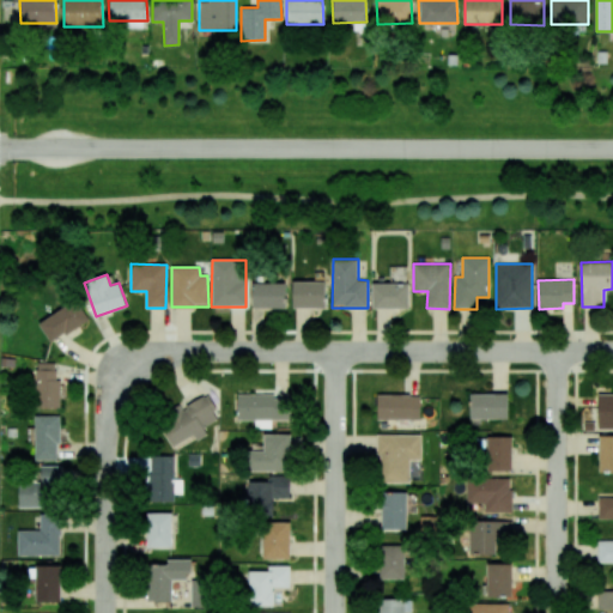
[(293,308),(326,308),(326,281),(293,281),(293,308)]
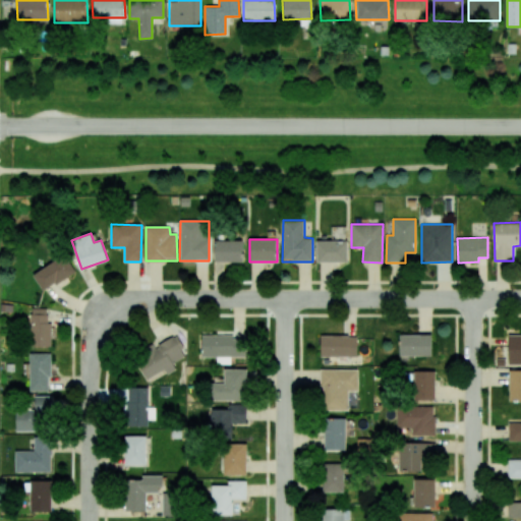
[(243,241),(215,240),(215,262),(242,263),(243,241)]
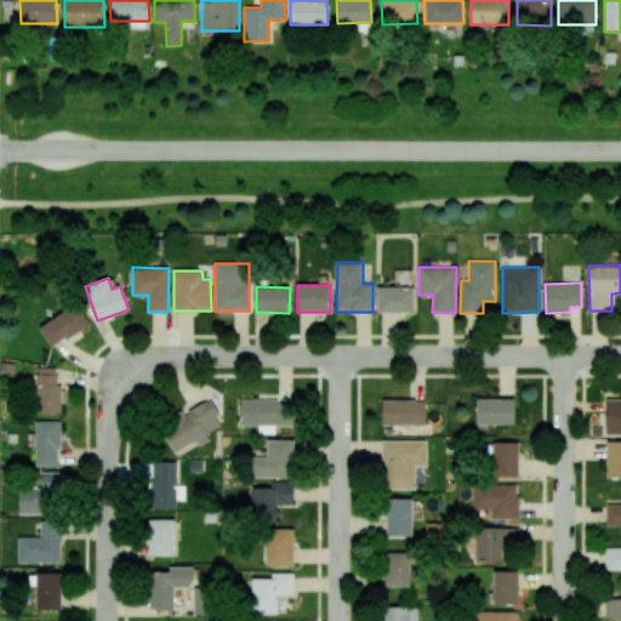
[(377,313),(415,312),(414,286),(377,288),(377,313)]
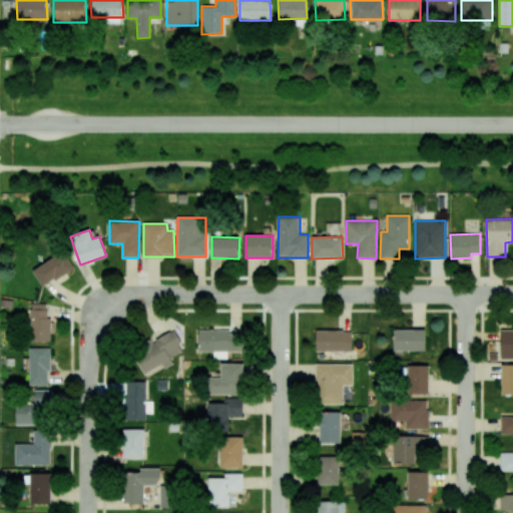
[(43,288),(74,268),(62,250),(32,271),(43,288)]
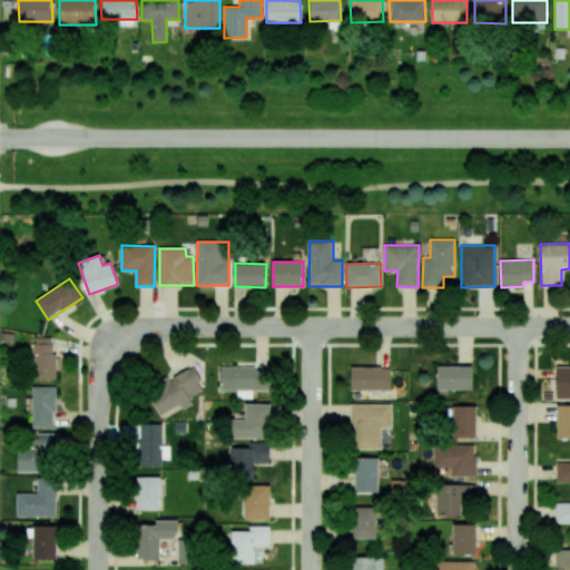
[(55,380),(56,353),(51,352),(52,337),(35,337),(32,379),(55,380)]
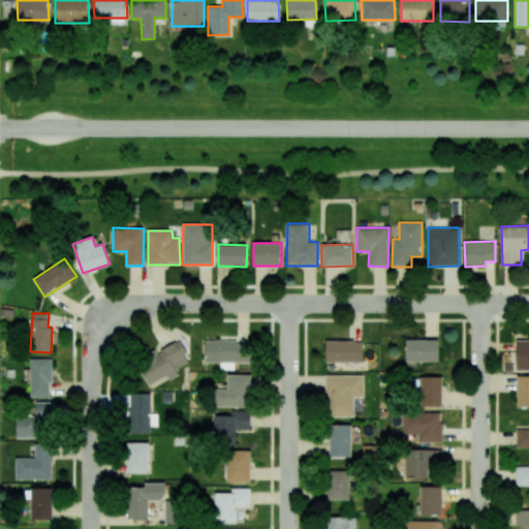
[(175,369),(189,361),(178,340),(136,362),(149,385),(167,375),(169,380),(178,375),(175,369)]
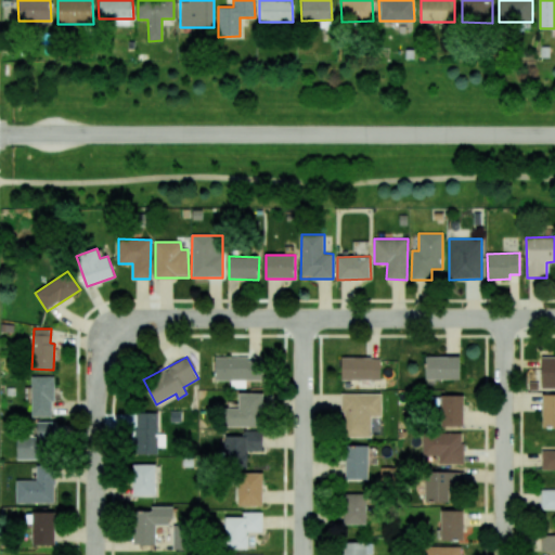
[(246,388),(246,379),(256,381),(256,358),(215,357),(215,381),(231,381),(231,387),(246,388)]
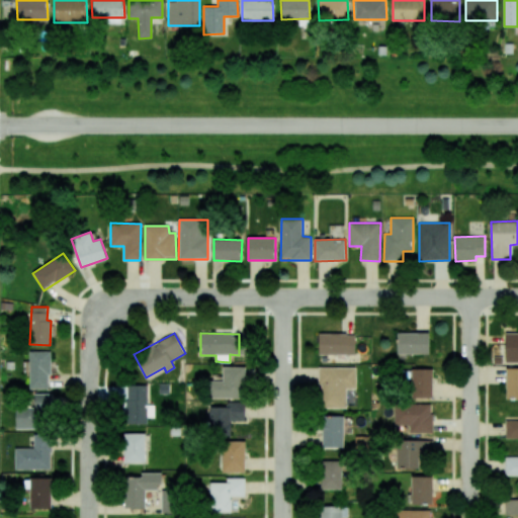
[(430,333),(398,333),(397,354),(429,354),(430,333)]
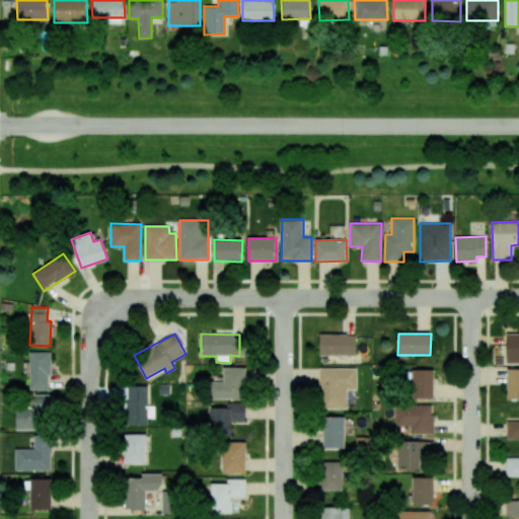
[(518,362),(518,334),(507,334),(506,363),(518,362)]
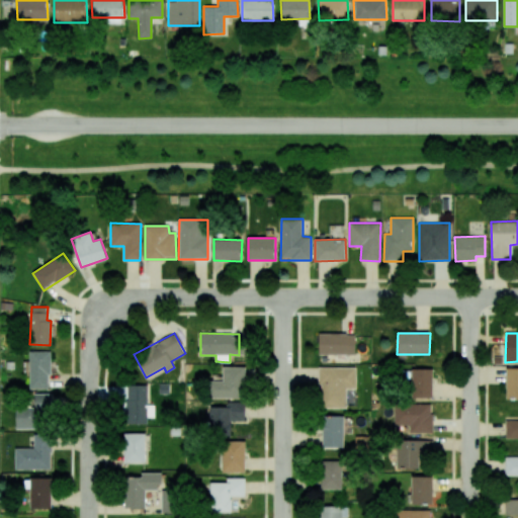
[(319,354),(354,355),(355,335),(319,334),(319,354)]
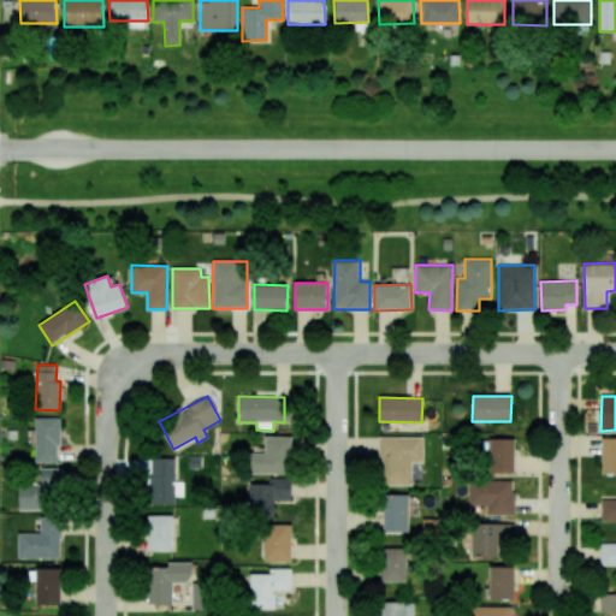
[(59,418),(35,418),(35,462),(59,463),(59,418)]
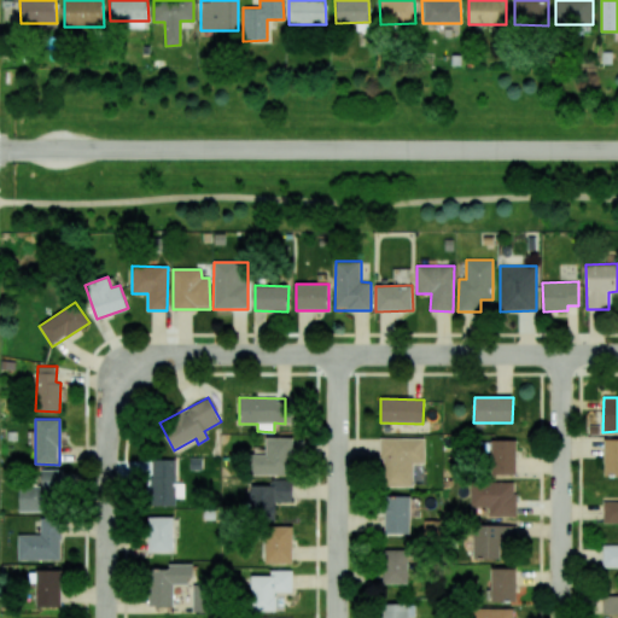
[(292,438),(267,438),(267,454),(250,455),(250,476),(293,476),(292,438)]
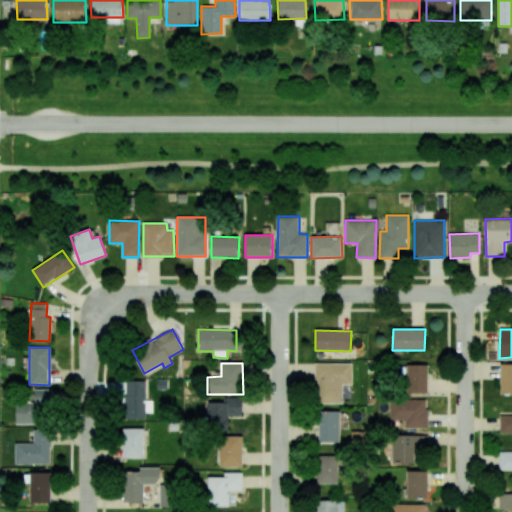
[(352,363),(316,363),(315,403),(342,404),(342,384),(351,384),(352,363)]
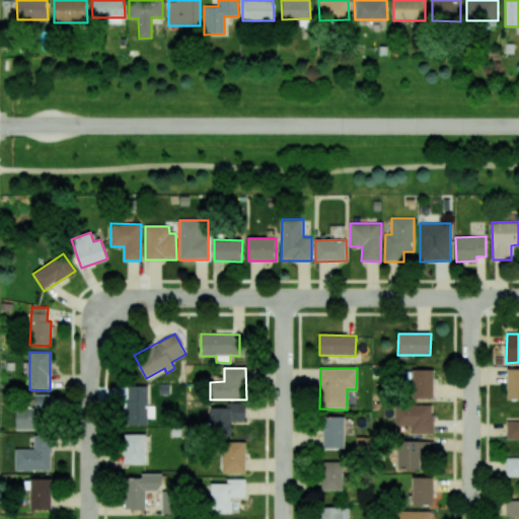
[(434,370),(413,369),(413,398),(433,398),(434,370)]
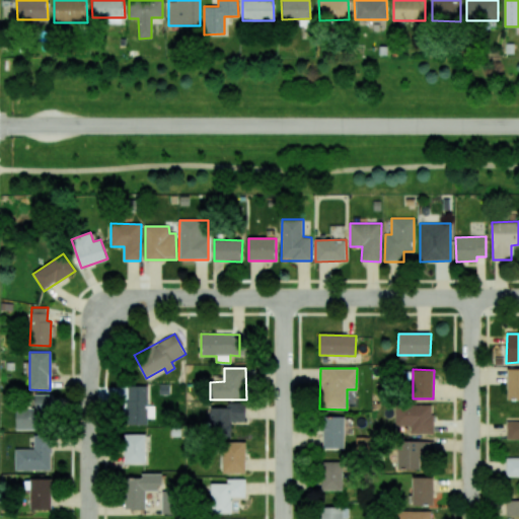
[(518,369),(507,369),(507,398),(518,398),(518,369)]
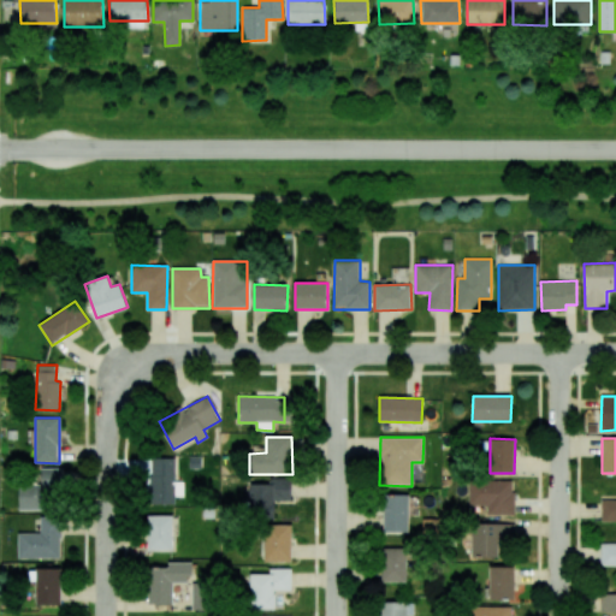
[(175,457),(150,457),(149,504),(173,504),(175,457)]
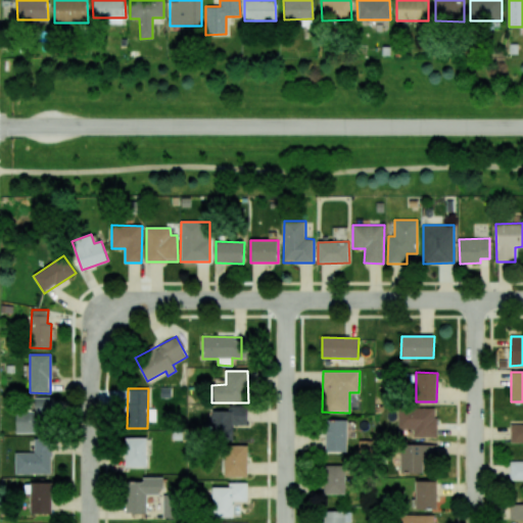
[(16,432),(46,432),(46,422),(52,422),(51,397),(35,397),(35,411),(15,412),(16,432)]
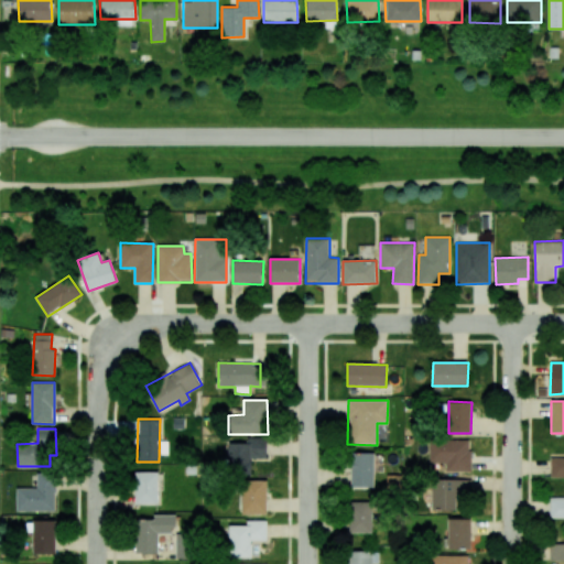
[(267,438),(247,440),(247,443),(229,443),(229,474),(251,474),(251,458),(267,458),(267,438)]
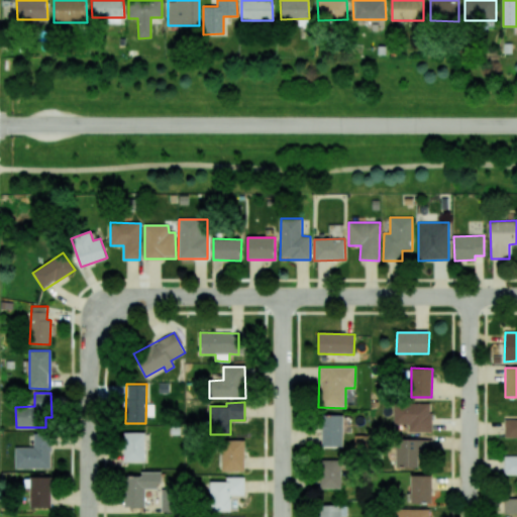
[(431,404),(393,403),(393,424),(408,424),(408,432),(430,432),(431,404)]
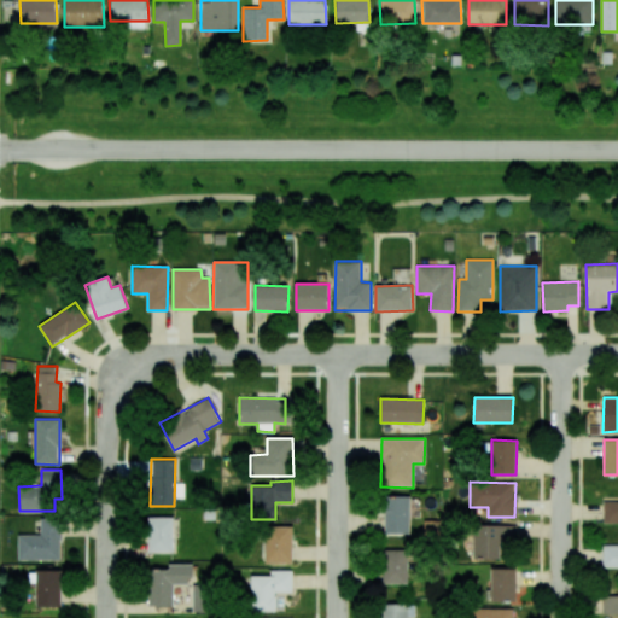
[(410,497),(385,496),(384,534),(409,535),(410,497)]
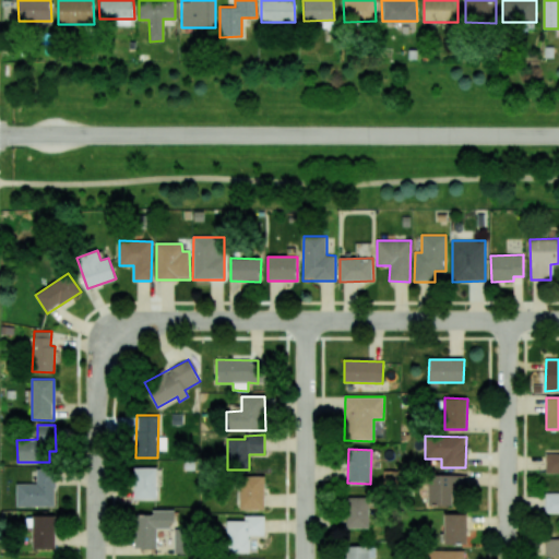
[(545,472),(558,471),(558,453),(546,453),(545,472)]
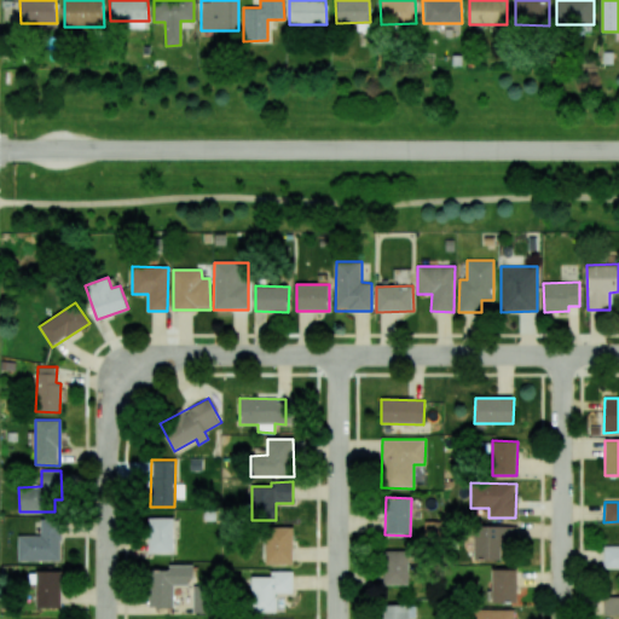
[(173,554),(173,518),(149,518),(148,553),(173,554)]
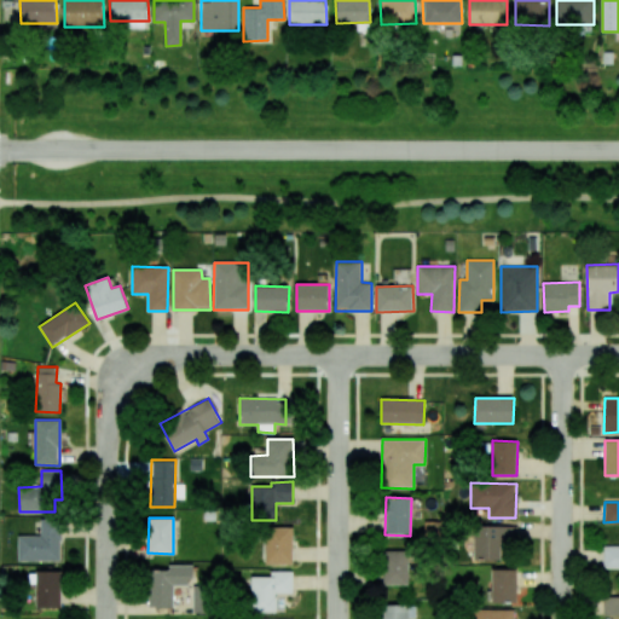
[(18,561),(61,561),(61,519),(40,519),(40,536),(18,536),(18,561)]
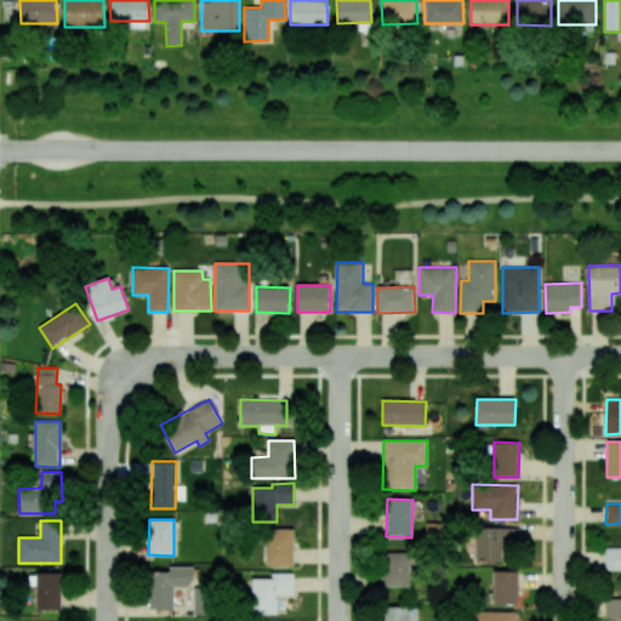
[(474,560),(502,560),(502,542),(518,542),(519,529),(476,528),(474,560)]
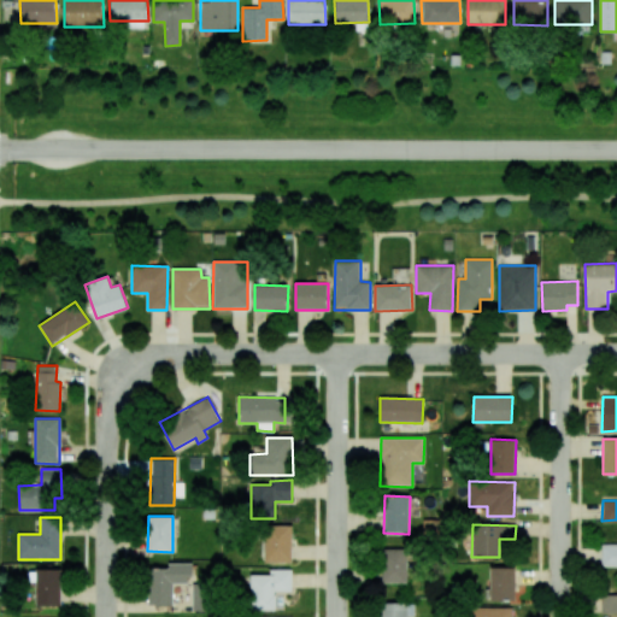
[(292,527),(266,526),(265,562),(292,563),(292,527)]
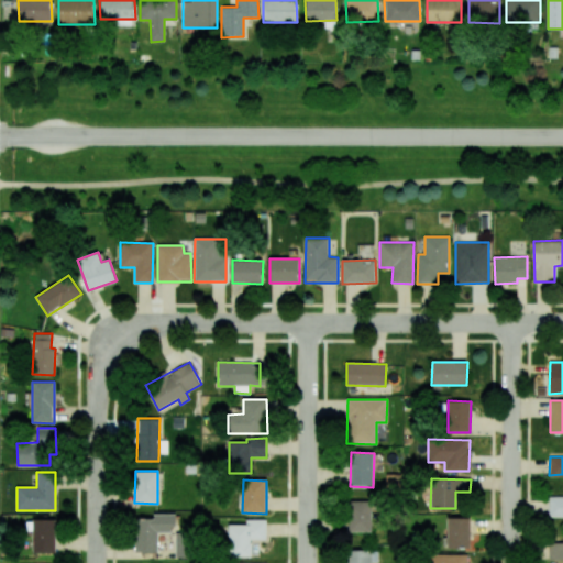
[(549,517),(562,517),(562,497),(549,497),(549,517)]
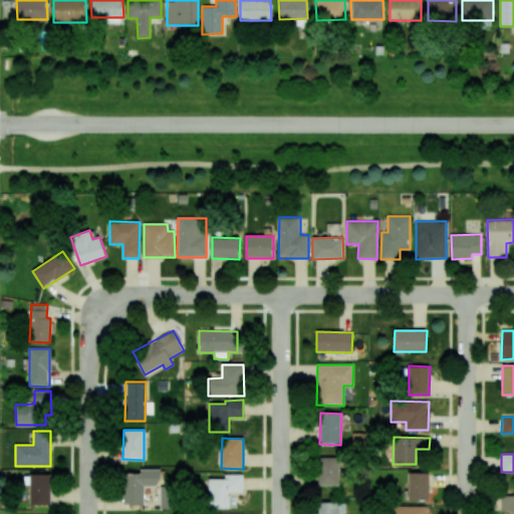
[(339,486),(340,458),(318,458),(318,485),(339,486)]
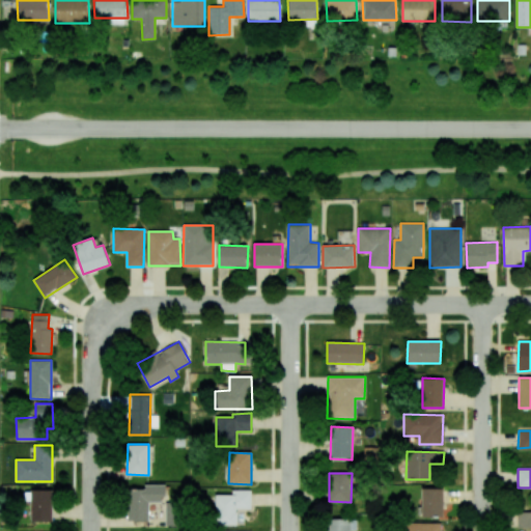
[(127,521),(148,521),(149,502),(166,502),(166,484),(144,484),(144,488),(128,488),(127,521)]
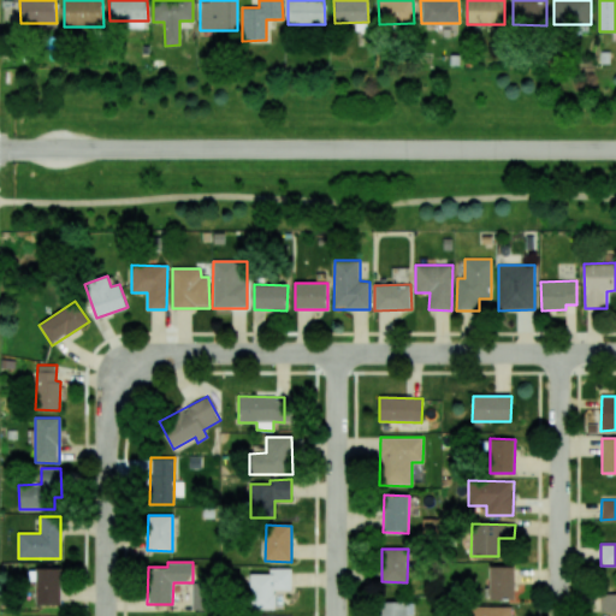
[(489,599),(514,599),(514,567),(489,567),(489,599)]
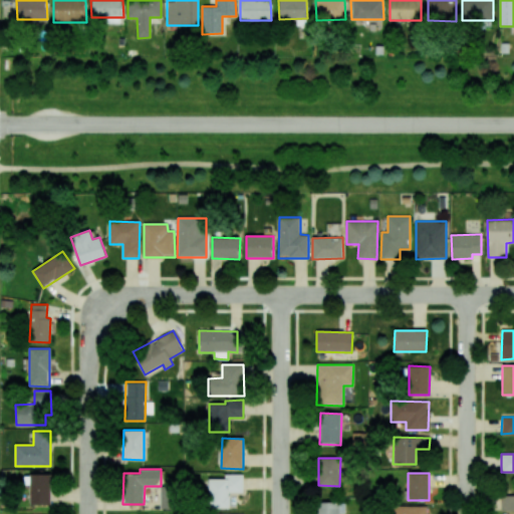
[(30,504),(51,505),(52,475),(25,474),(25,485),(30,485),(30,504)]
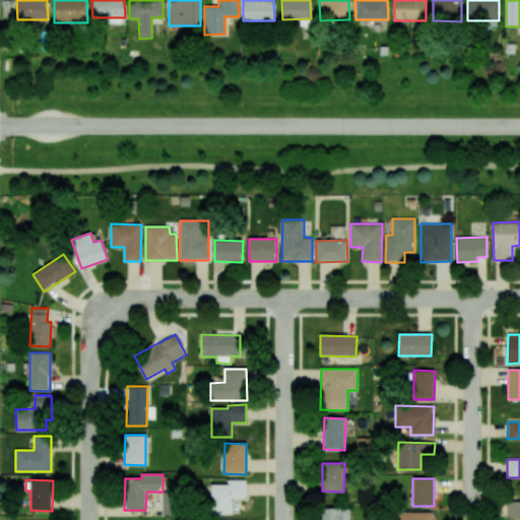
[(246,480),(226,480),(226,484),(211,484),(212,514),(233,514),(233,499),(246,499),(246,480)]
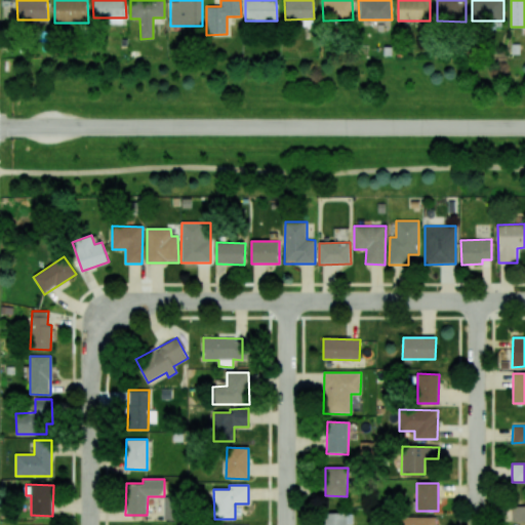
[(524,506),(512,506),(512,523),(524,522),(524,506)]
